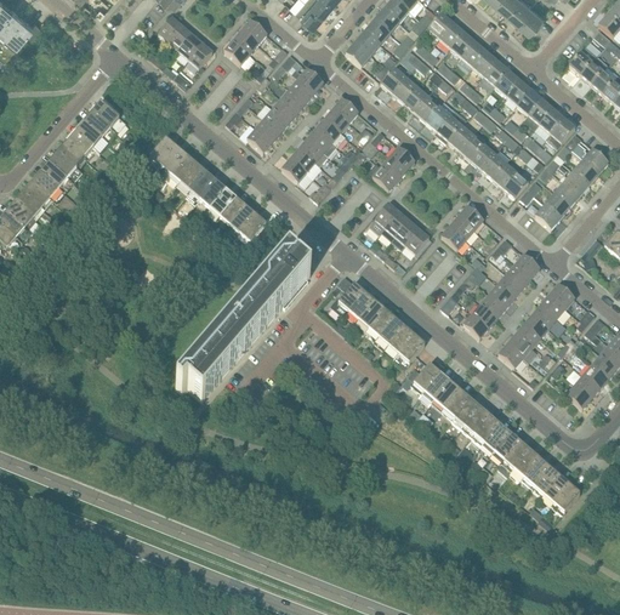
[(0,0),(0,20),(12,5),(6,0),(0,0)]
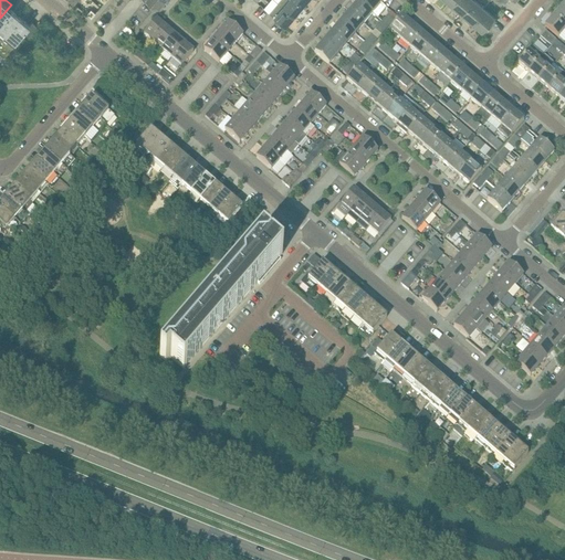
[(270,8),(285,21),(294,11),(282,0),(276,0),(270,8)]
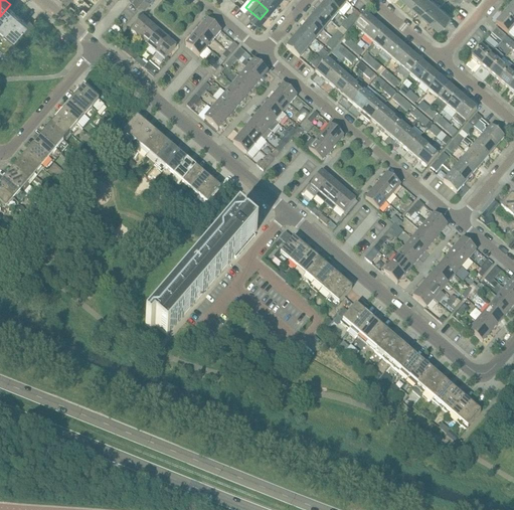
[(257,0),(268,10),(276,1),(275,0),(257,0)]
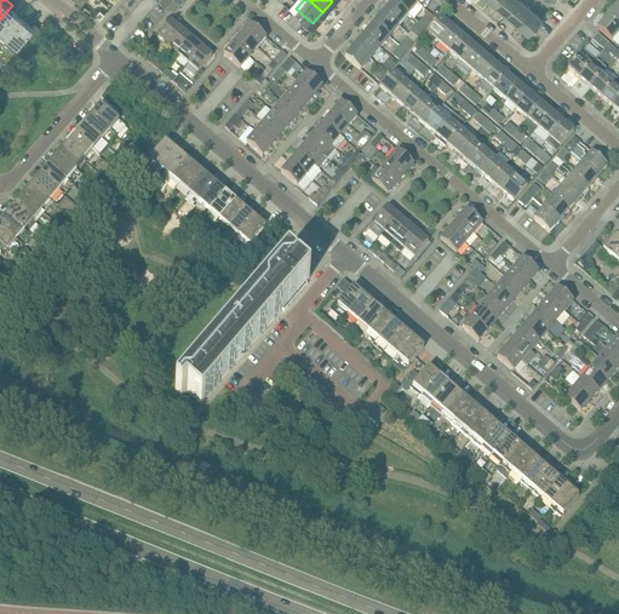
[(389,0),(384,6),(400,21),(410,9),(400,0),(389,0)]
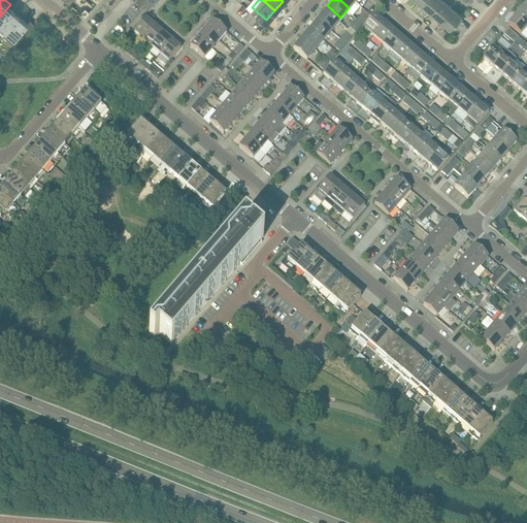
[(430,8),(437,0),(421,0),(430,8)]
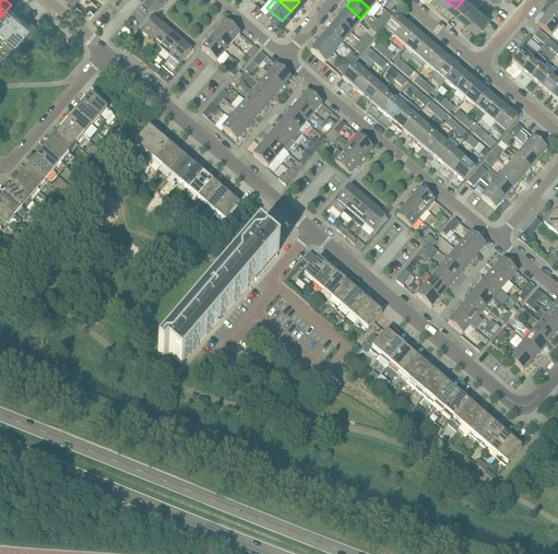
[(466,16),(478,2),(475,0),(463,0),(455,9),(466,16)]
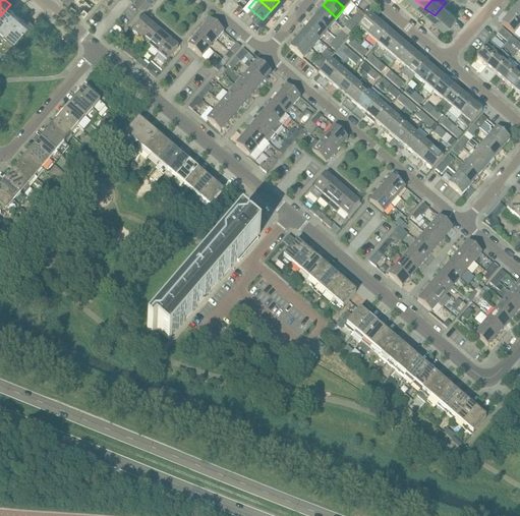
[(519,1),(518,0),(511,9),(519,17),(519,1)]
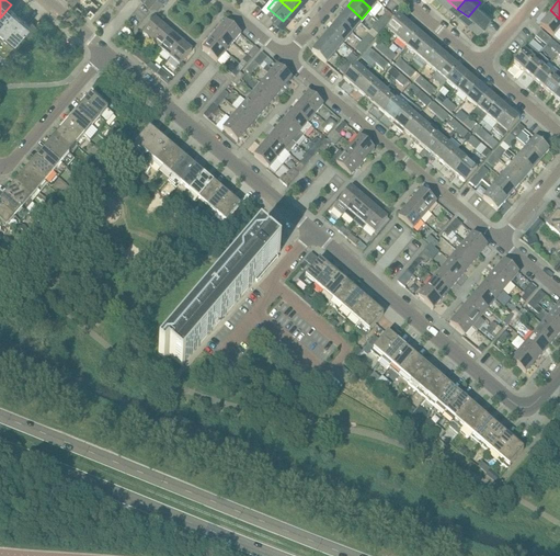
[(491,11),(490,11),(480,2),(468,16),(478,26),(491,11)]
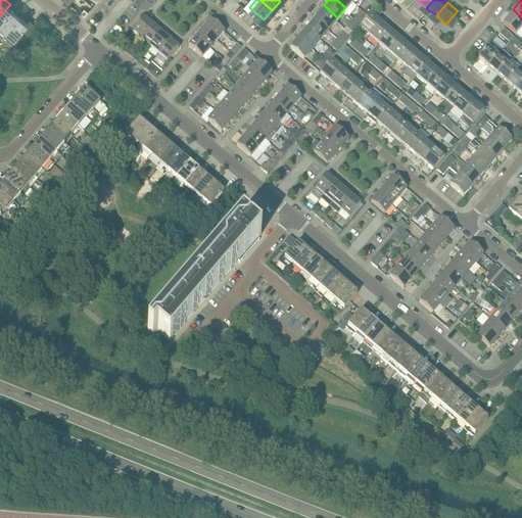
[(0,16),(0,32),(1,33),(4,29),(19,11),(10,4),(0,16)]
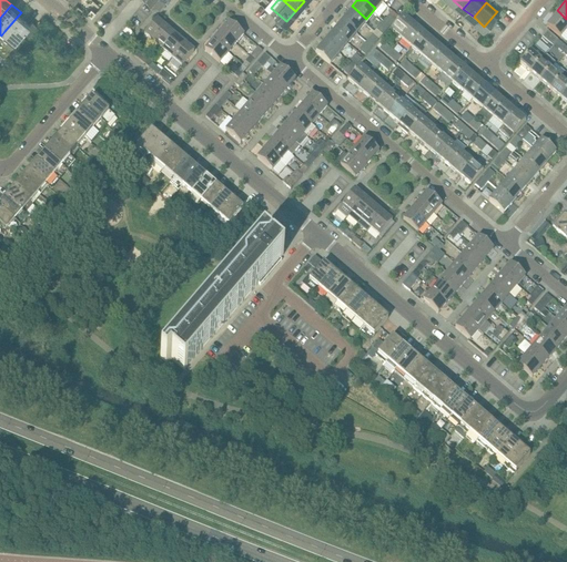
[(352,6),(343,17),(357,29),(366,19),(352,6)]
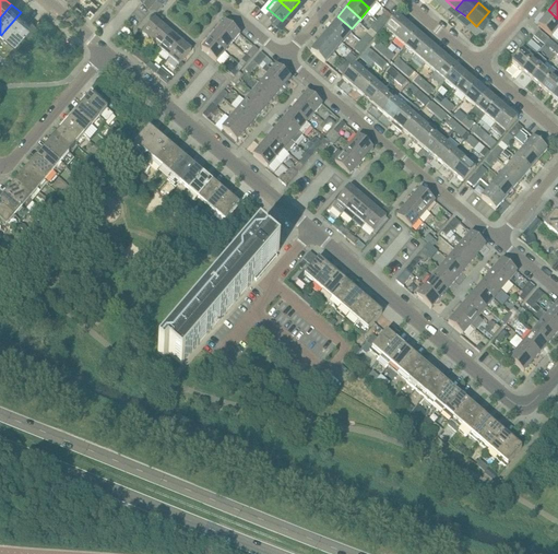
[(384,8),(378,16),(384,21),(391,13),(384,8)]
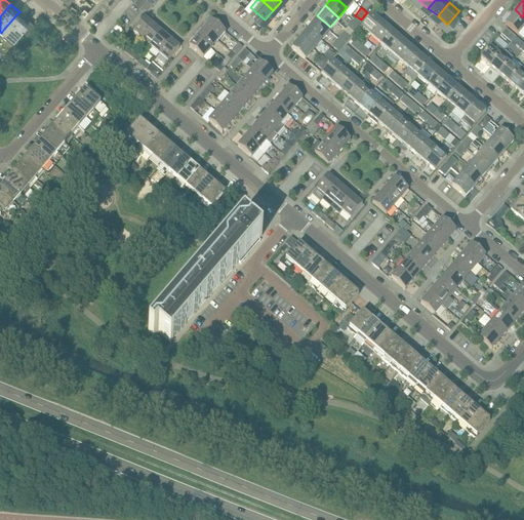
[(372,31),(384,17),(373,9),(362,23),(372,31)]
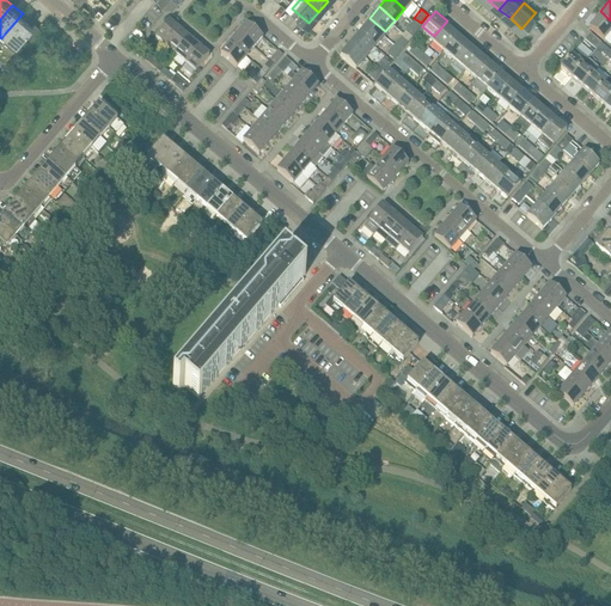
[(610,20),(600,11),(591,22),(610,40),(610,20)]
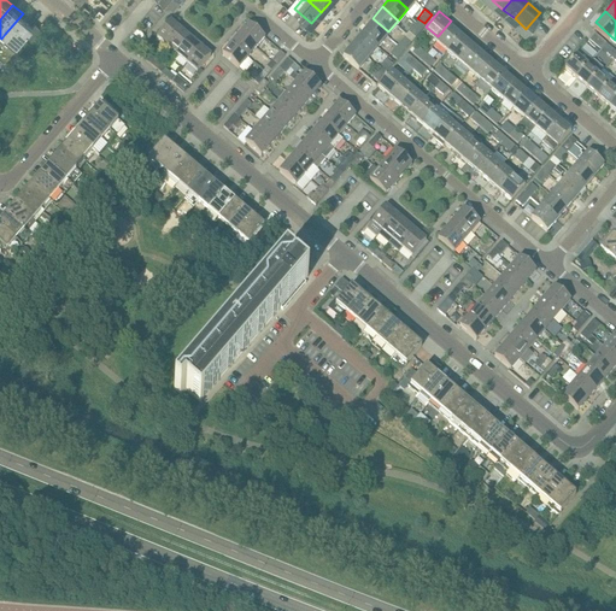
[(31,35),(41,24),(35,18),(33,22),(23,13),(5,34),(15,43),(27,30),(31,35)]
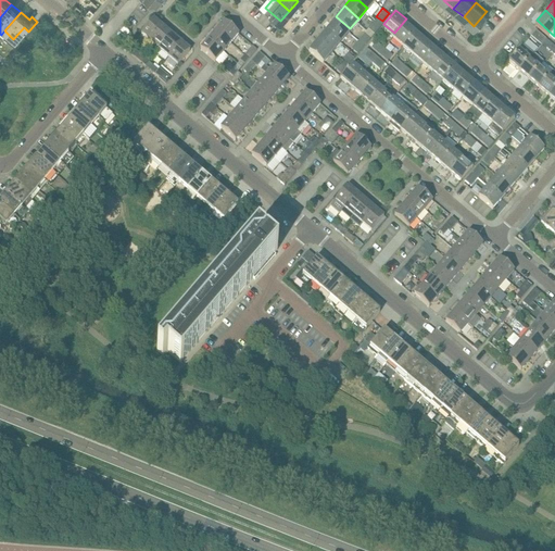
[(151,37),(164,22),(155,14),(151,19),(149,16),(140,26),(151,37)]
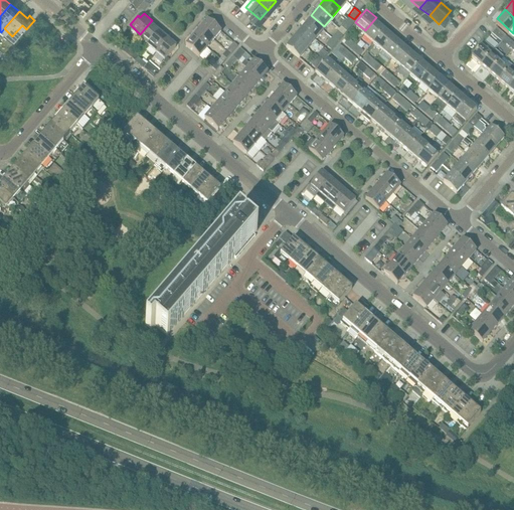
[(208,15),(201,24),(214,35),(222,27),(208,15)]
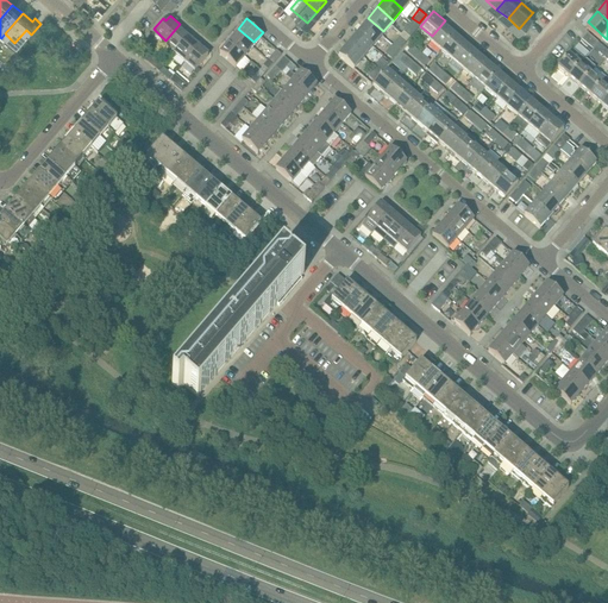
[(383,31),(368,18),(358,29),(374,42),(383,31)]
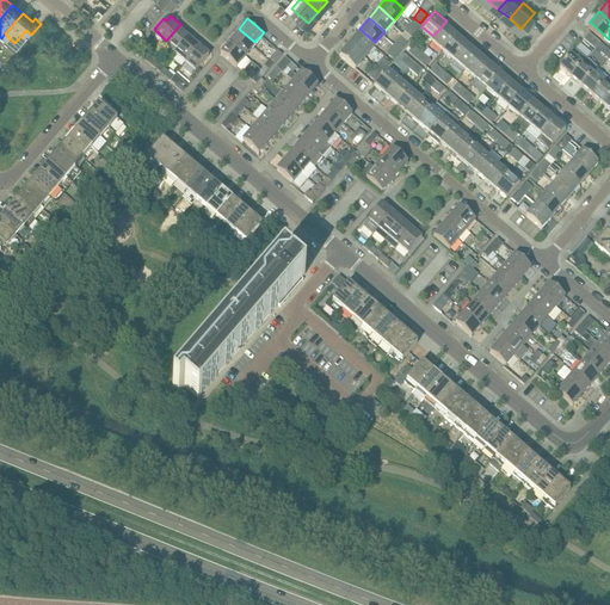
[(406,26),(413,32),(420,23),(413,18),(406,26)]
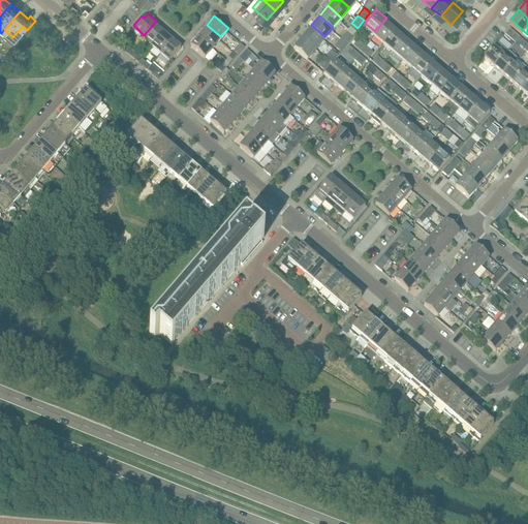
[(384,39),(396,26),(386,18),(375,31),(384,39)]
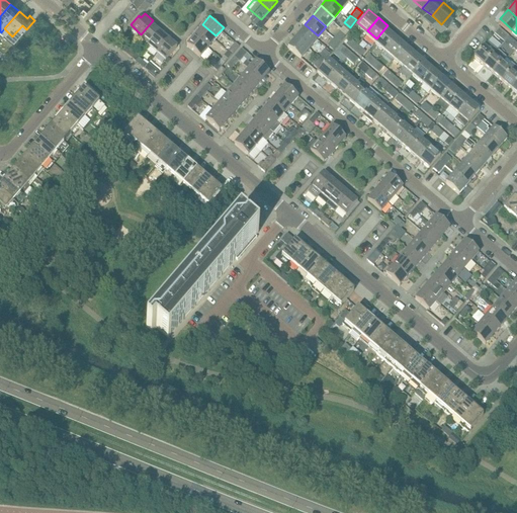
[(150,41),(161,27),(153,20),(141,34),(150,41)]
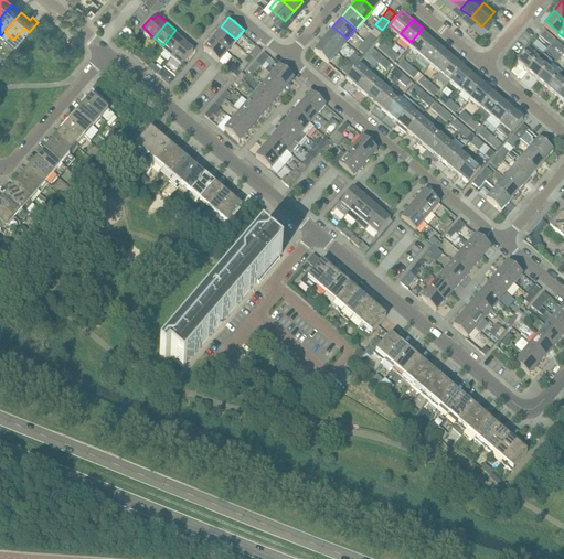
[(556,34),(546,25),(541,32),(551,41),(552,40),(556,34)]
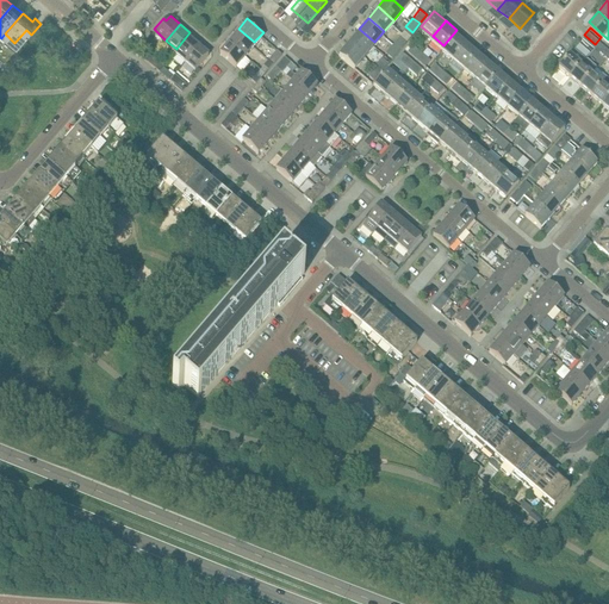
[(238,29),(230,38),(246,51),(254,42),(238,29)]
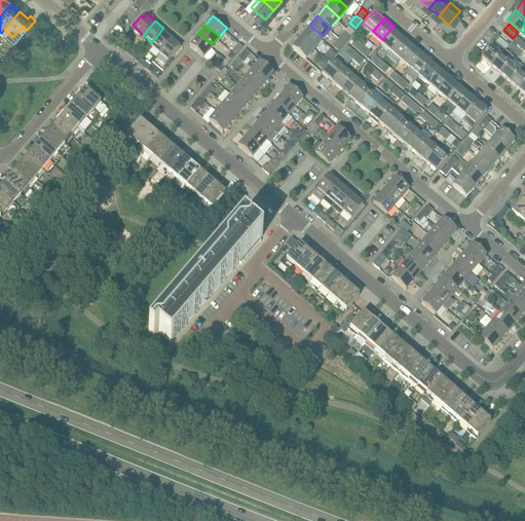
[(309,25),(301,34),(315,45),(323,36),(309,25)]
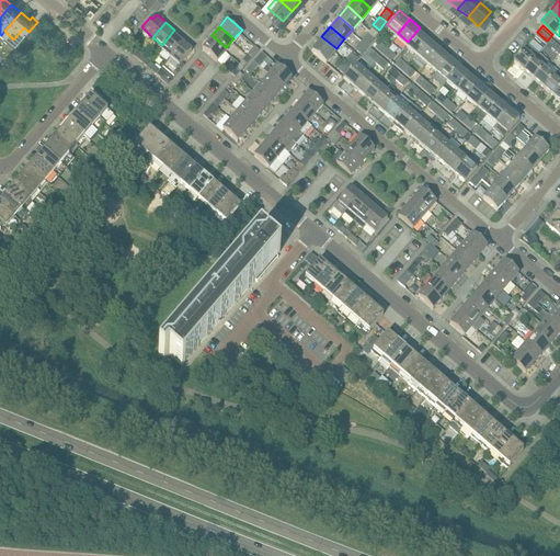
[(418,50),(430,36),(420,27),(408,42),(418,50)]
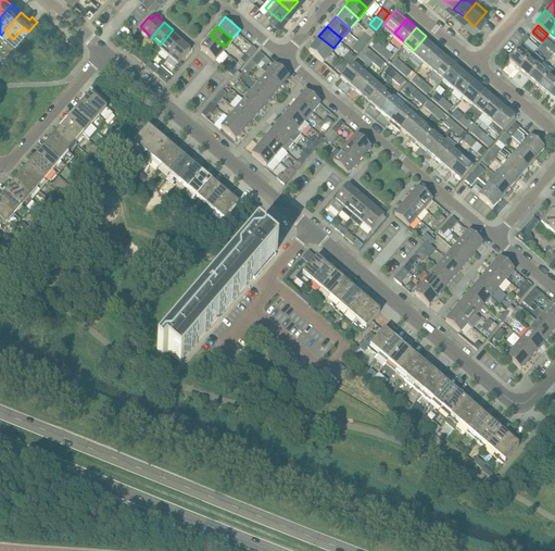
[(366,28),(358,36),(365,41),(371,34),(366,28)]
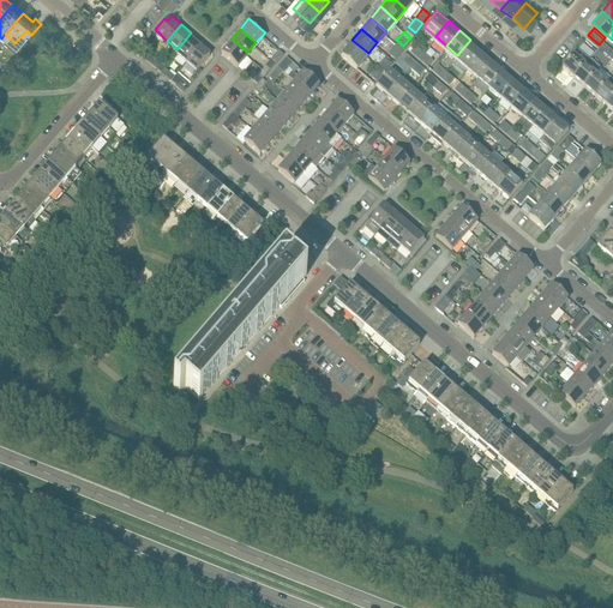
[(187,58),(200,41),(191,32),(178,49),(187,58)]
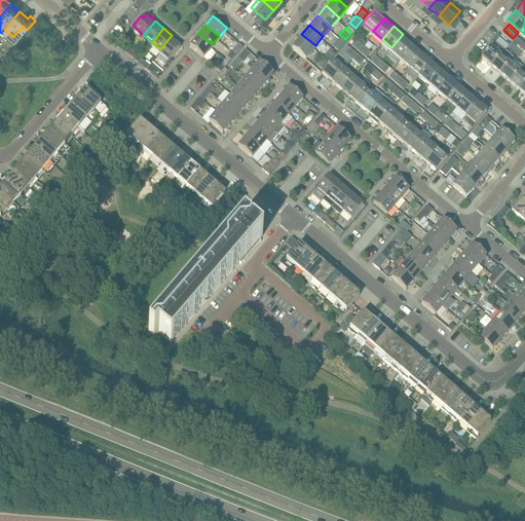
[(212,44),(198,33),(191,41),(204,53),(212,44)]
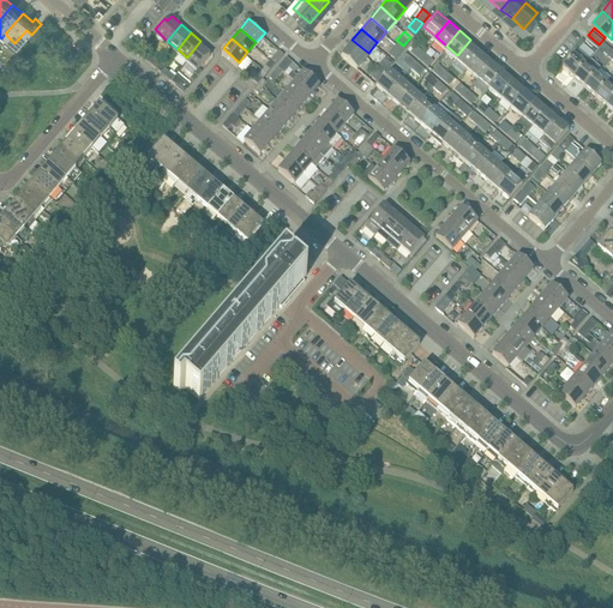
[(358,65),(358,64),(368,53),(352,40),(342,50),(343,52),(358,65)]
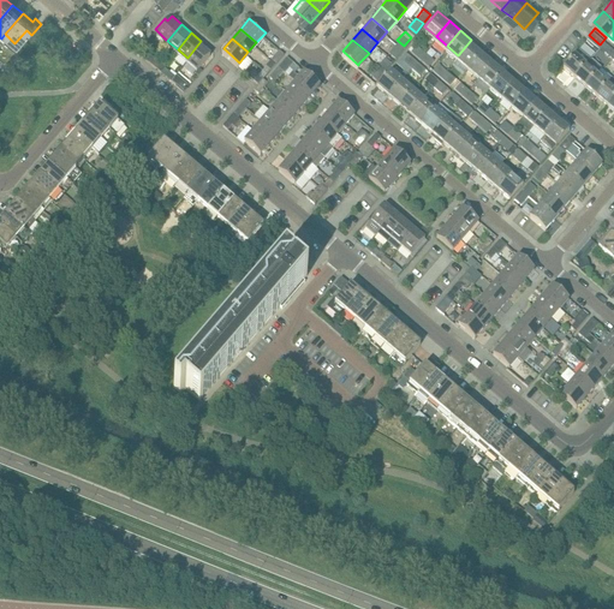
[(389,48),(397,54),(404,46),(397,40),(389,48)]
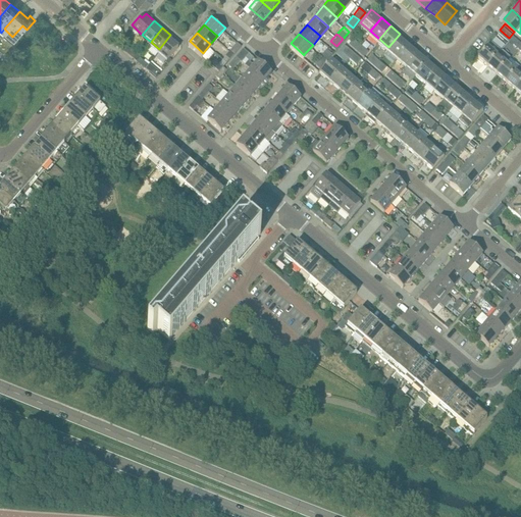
[(350,40),(357,46),(362,41),(355,34),(350,40)]
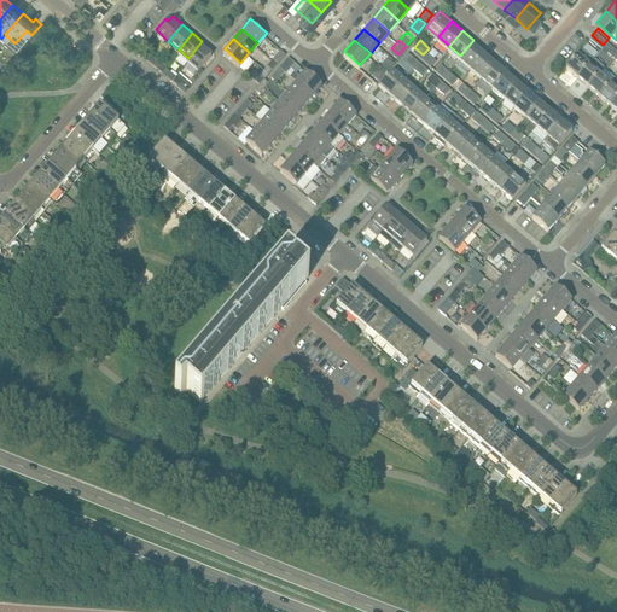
[(471,65),(484,50),(473,40),(460,56),(471,65)]
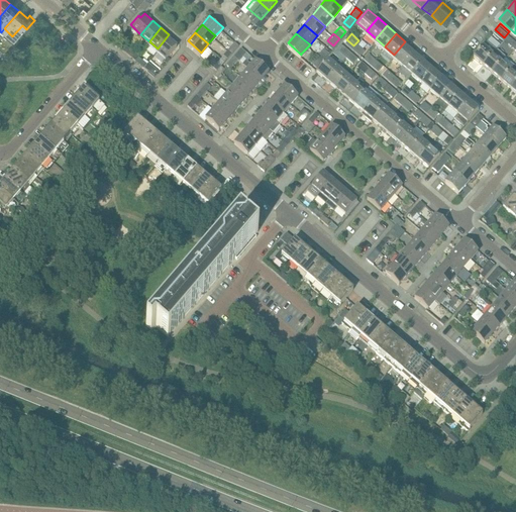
[(169,34),(158,48),(166,56),(178,42),(169,34)]
